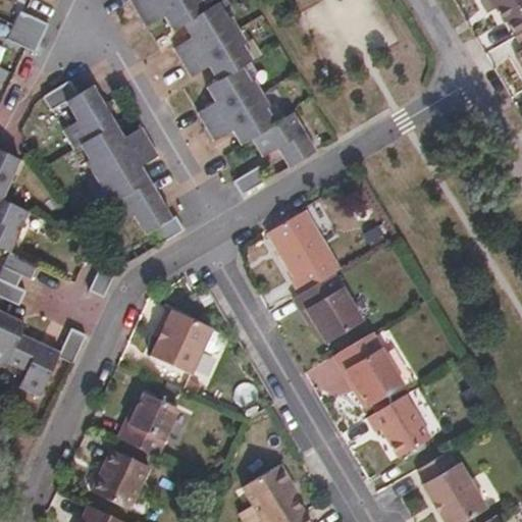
[(132,0),(140,11),(158,0),(132,0)]
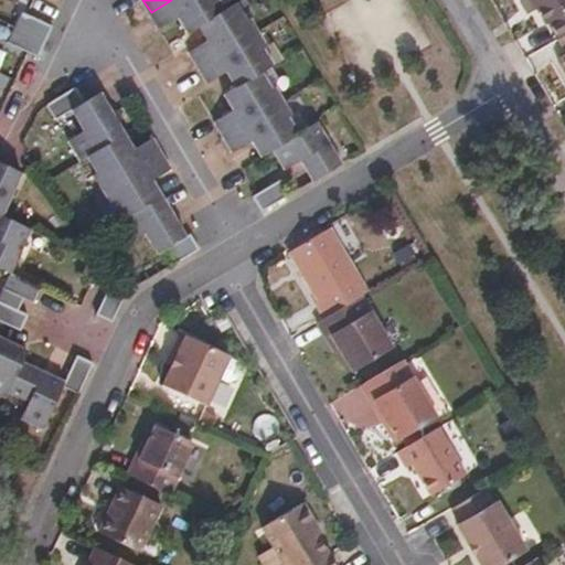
[(171,0),(151,12),(160,29),(179,18),(189,33),(200,25),(226,9),(220,0),(171,0)]
